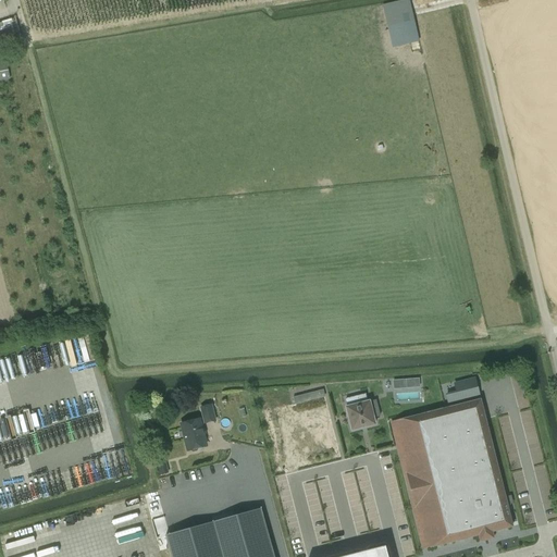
[(398,0),(396,0),(381,4),(388,31),(406,25),(398,0)]
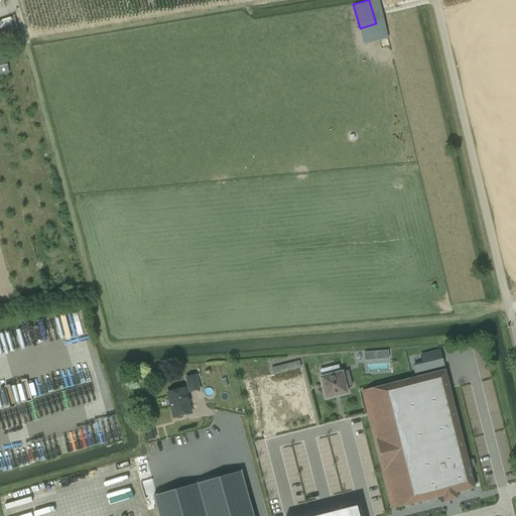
[(0,57),(0,75),(9,74),(5,56),(0,57)]
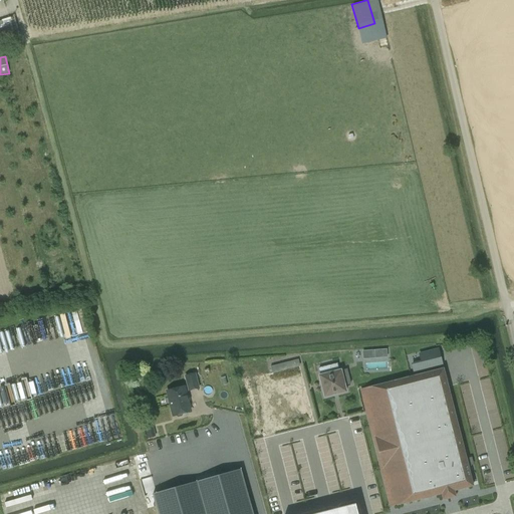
[(414,370),(443,363),(439,346),(419,351),(421,358),(411,361),(414,370)]
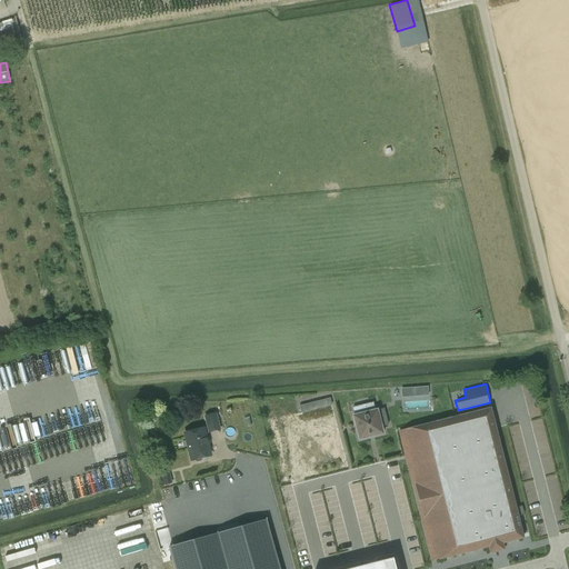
[(428,387),(401,389),(401,397),(428,396),(428,387)]
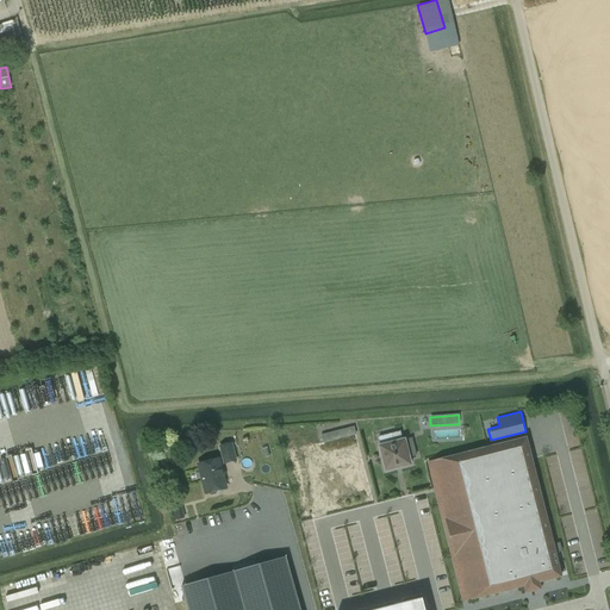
[(410,465),(409,458),(416,456),(411,439),(404,441),(404,440),(379,447),(385,472),(410,465)]
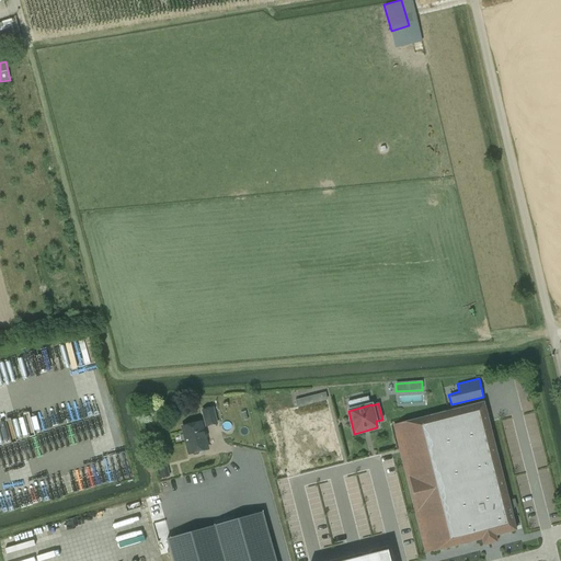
[(398,424),(430,552),(482,539),(483,546),(496,542),(495,536),(515,530),(483,403),(398,424)]
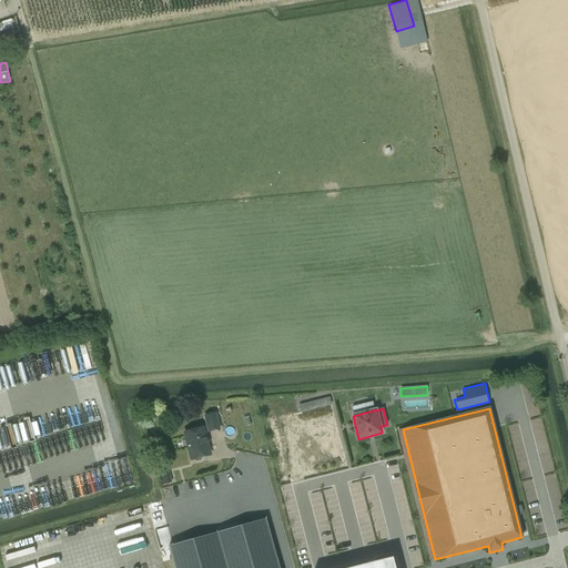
[(203,416),(208,433),(221,429),(216,413),(203,416)]
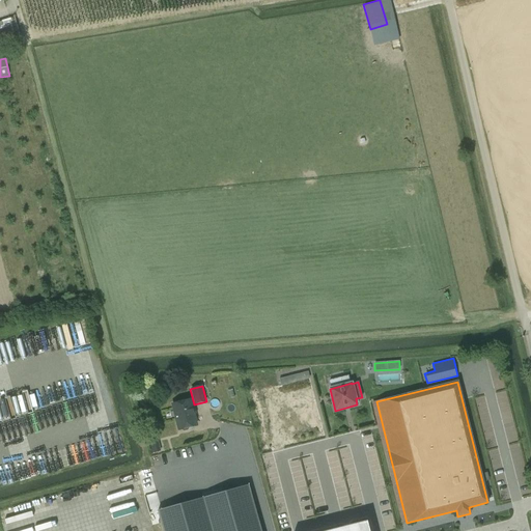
[(178,429),(182,428),(182,430),(184,431),(188,430),(189,428),(189,427),(196,425),(190,400),(172,404),(178,429)]
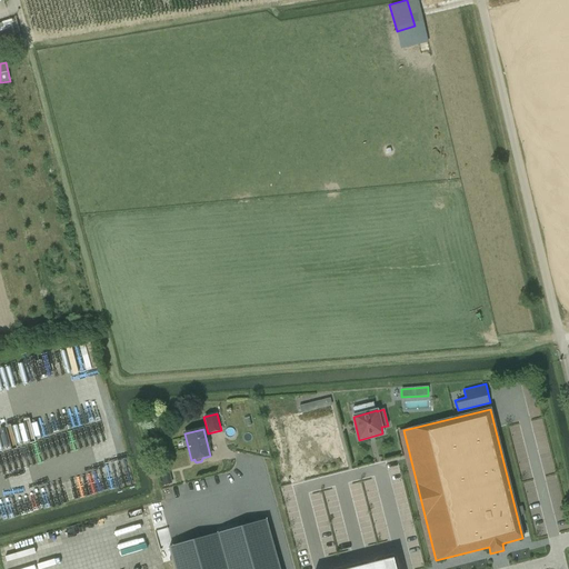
[(172,485),(170,476),(160,479),(162,488),(172,485)]
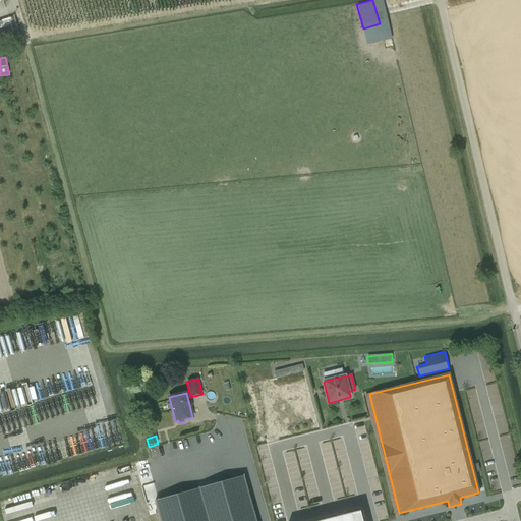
[(255,520),(243,476),(155,501),(160,520),(255,520)]
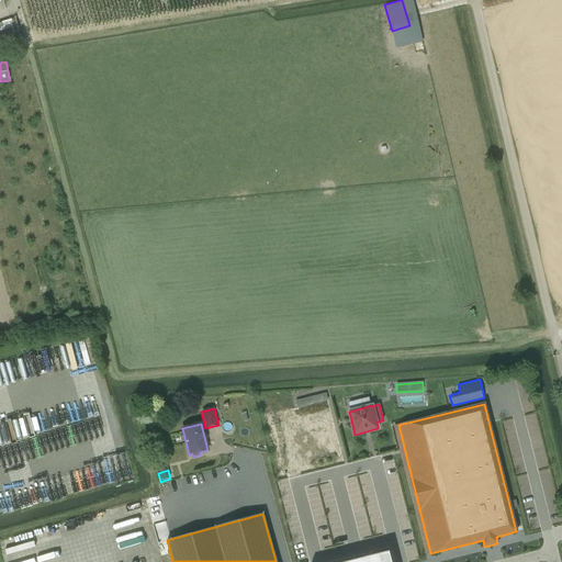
[(394,561),(385,523),(374,525),(383,561),(394,561)]
